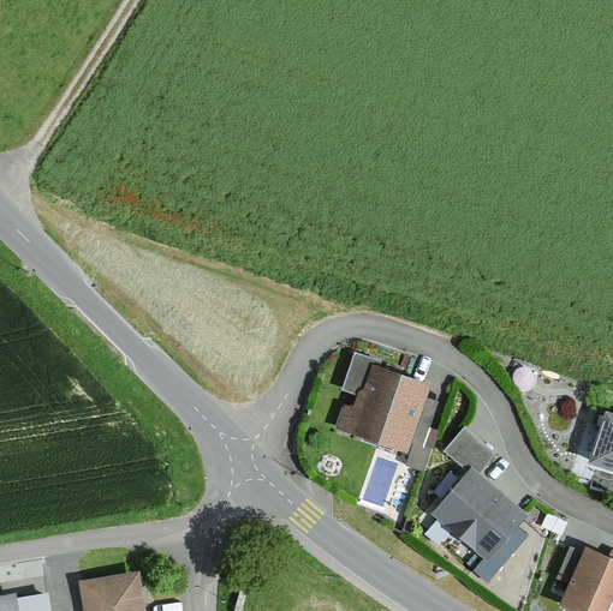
[(426,382),(372,365),(351,427),(404,445),(426,382)]
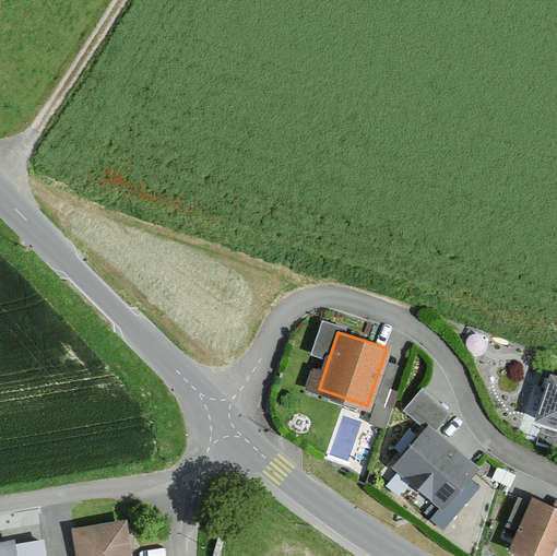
[(556,373),(550,371),(536,414),(556,420),(556,373)]
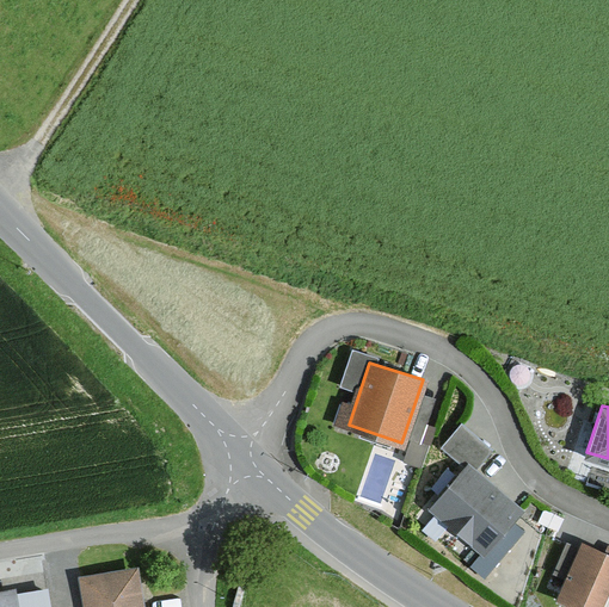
[(517,509),(467,465),(431,507),(483,550),(517,509)]
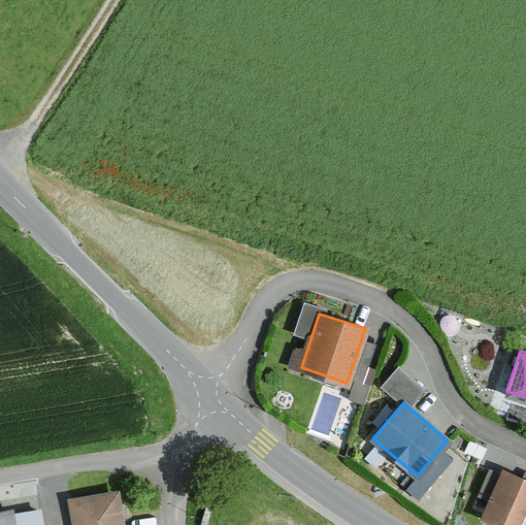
[(525,524),(525,479),(501,468),(482,516),(502,524),(525,524)]
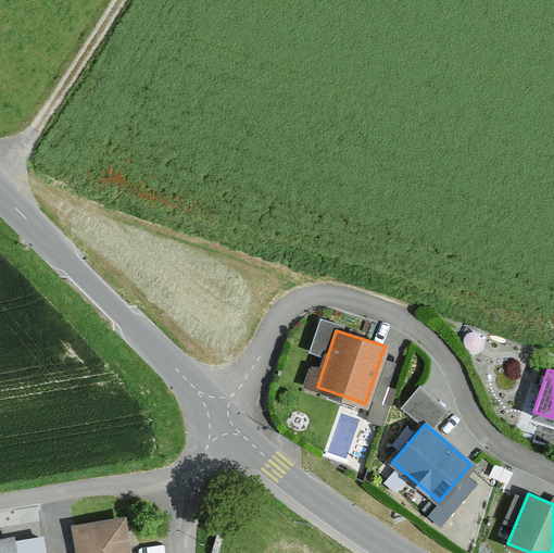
[(126,552),(121,518),(72,527),(76,552),(126,552)]
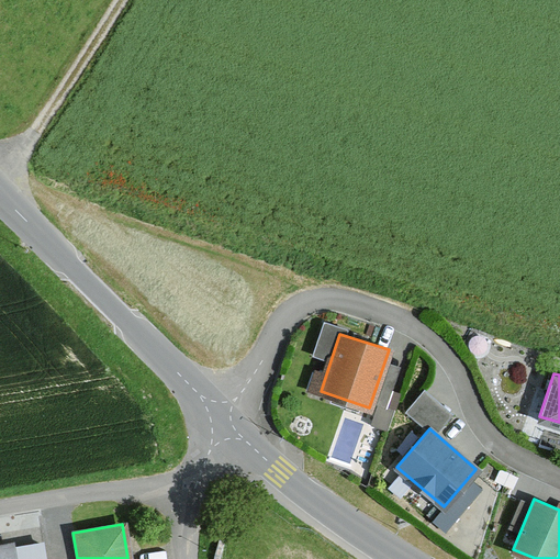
[(11,558),(9,543),(0,544),(0,558),(11,558)]
